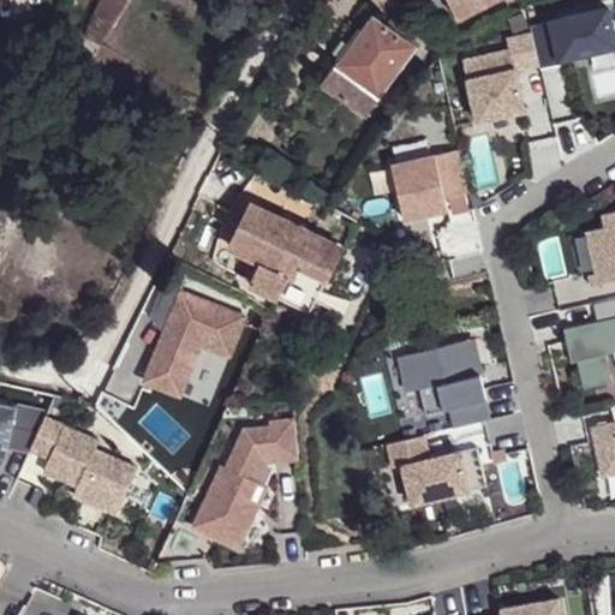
[(99,0),(94,10),(114,21),(125,0),(99,0)]
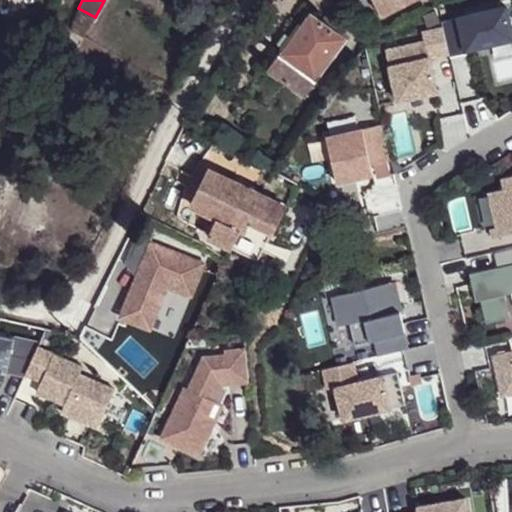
[(374,0),(381,14),(409,0),(374,0)]
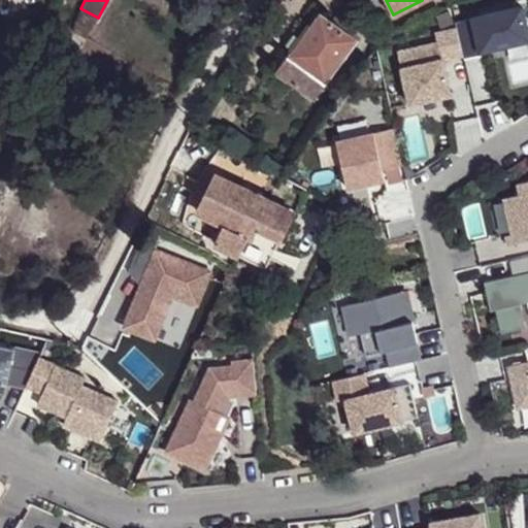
[(329,19),(348,33),(357,24),(345,3),(329,19)]
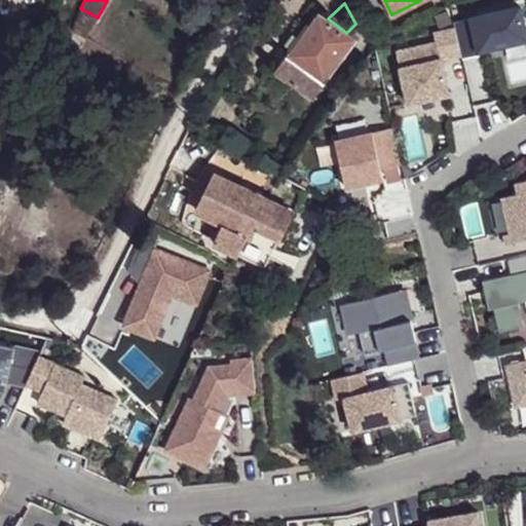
[(525,37),(518,5),(454,22),(462,59),(479,54),(476,43),(485,48),(525,38),(525,37)]
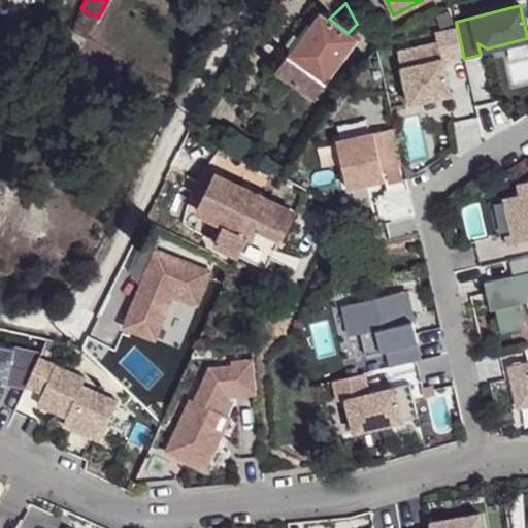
[(320,12),(289,54),(325,81),(357,40),(348,33),(329,19),(320,12)]
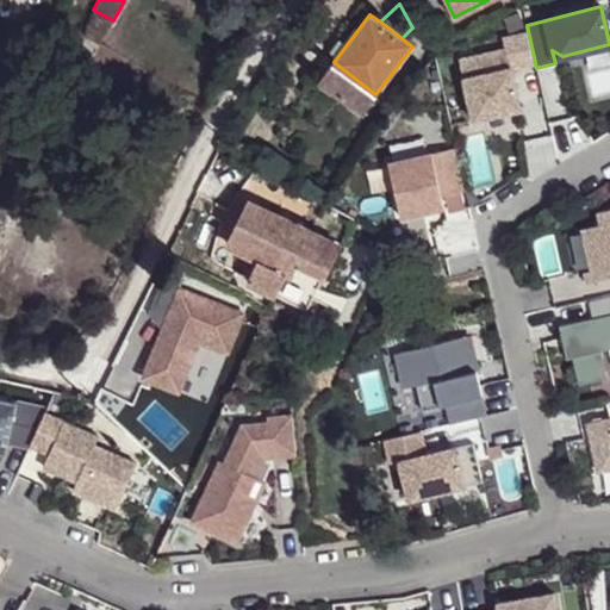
[(375,94),(334,62),(316,86),(360,117),(375,94)]
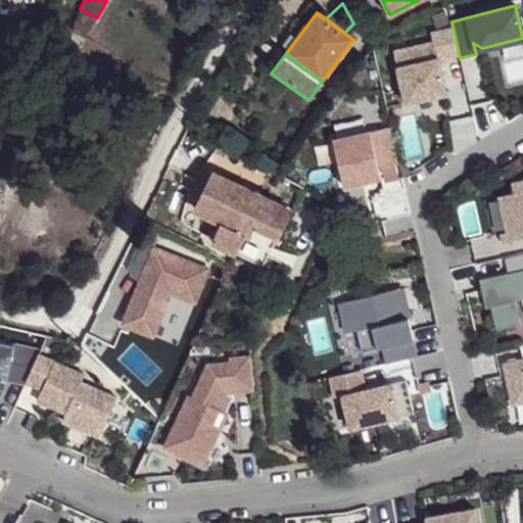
[(215,240),(238,251),(246,230),(266,198),(254,191),(214,171),(195,208),(224,223),(215,240)]
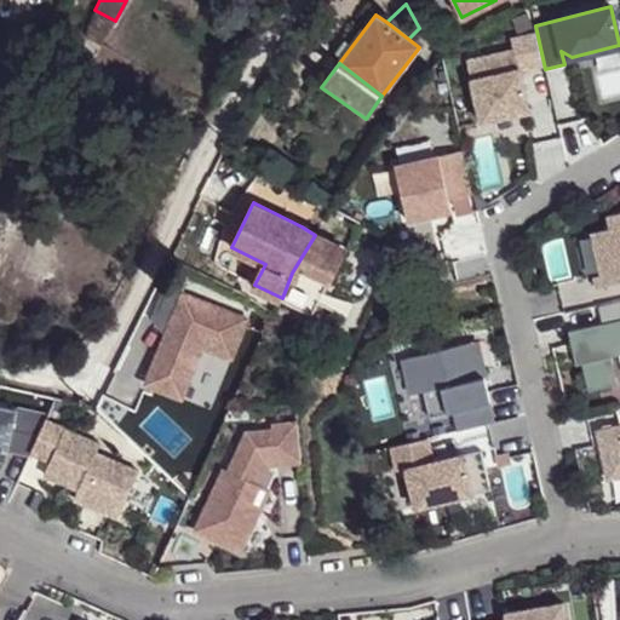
[(609,227),(586,233),(600,285),(619,279),(619,210),(606,214),(609,227)]
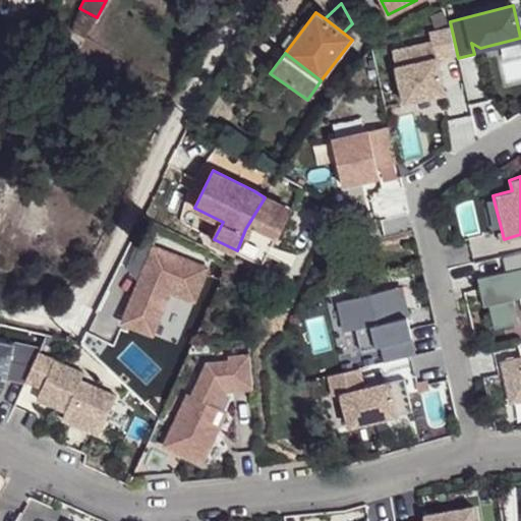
[(288,203),(268,192),(265,197),(245,229),(248,231),(252,222),(274,232),(288,203)]
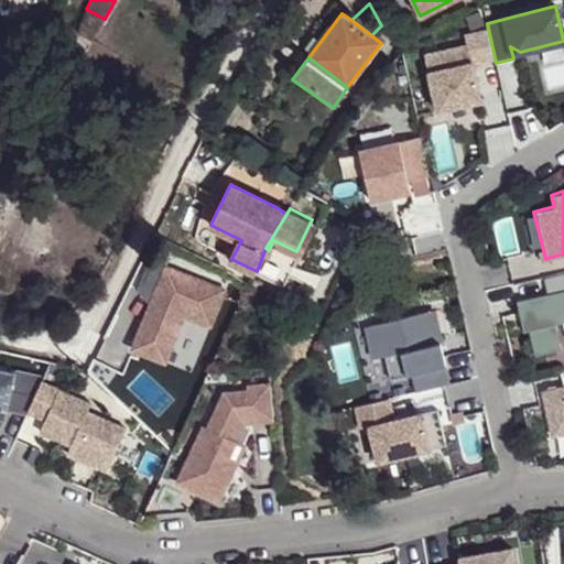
[(175,248),(160,240),(142,274),(159,282),(133,335),(164,350),(187,304),(213,316),(229,282),(172,255),(175,248)]
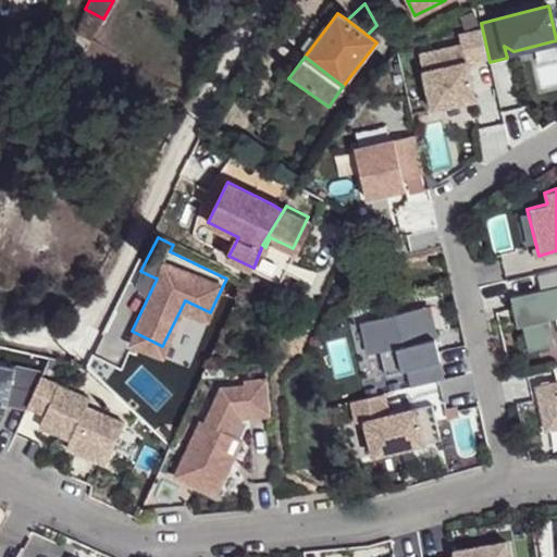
[(524,350),(555,342),(549,320),(556,317),(556,268),(535,274),(540,288),(510,296),(524,350)]
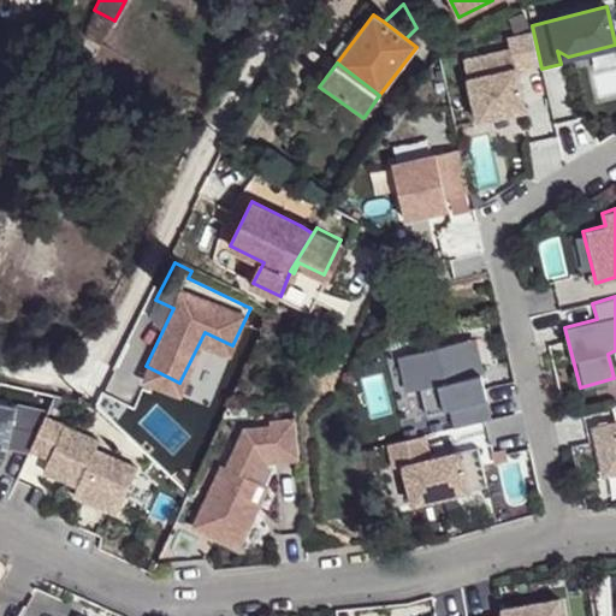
[(491,418),(473,337),(402,353),(409,388),(420,385),(427,412),(449,407),(454,426),(491,418)]
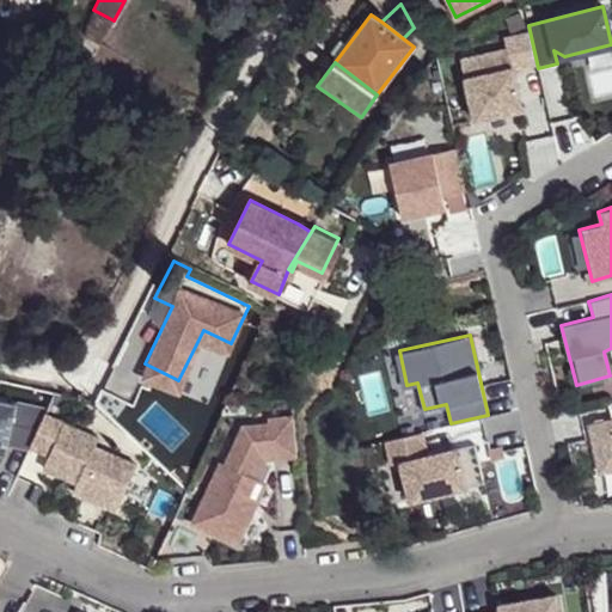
[(48,417),(50,410),(29,404),(28,408),(0,401),(0,453),(16,457),(18,447),(40,453),(48,417)]
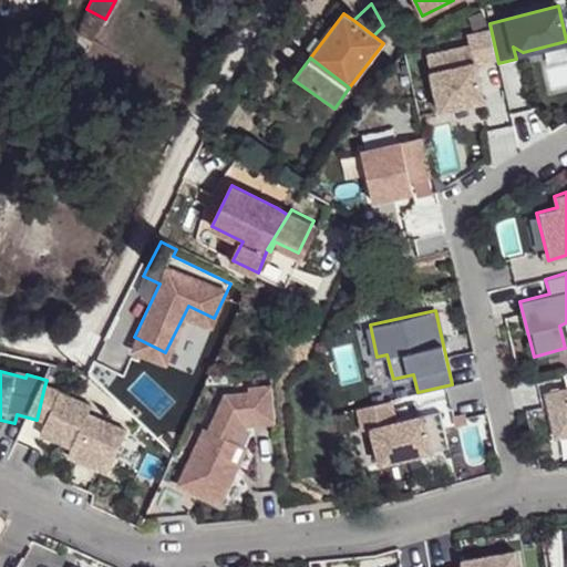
[(566,371),(563,372),(566,389),(546,393),(555,434),(566,431),(566,371)]
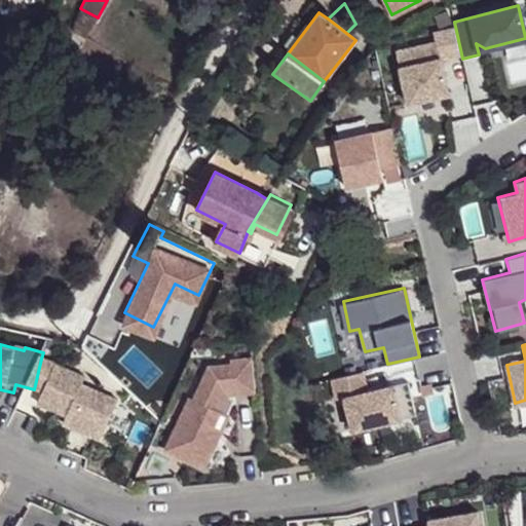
[(255,388),(252,355),(231,357),(232,361),(210,363),(194,396),(190,393),(165,446),(204,464),(219,433),(211,429),(220,410),(229,391),(255,388)]
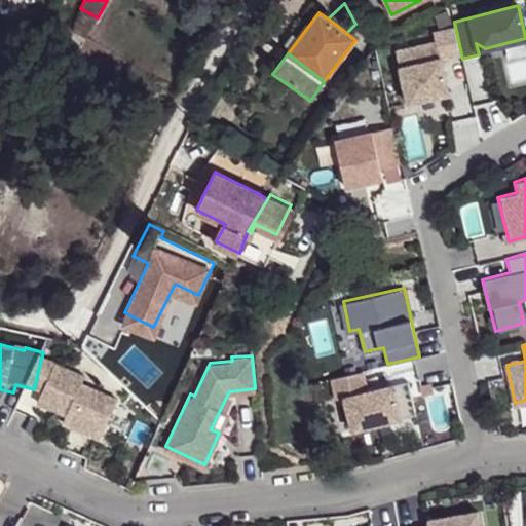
[(79,375),(41,359),(34,389),(49,396),(44,407),(73,420),(69,427),(95,439),(112,399),(76,383),(79,375)]
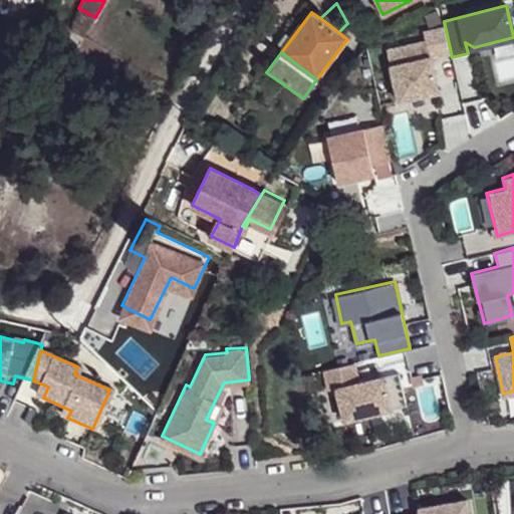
[(358,380),(354,361),(324,368),(329,388),(336,386),(343,419),(407,404),(399,371),(358,380)]
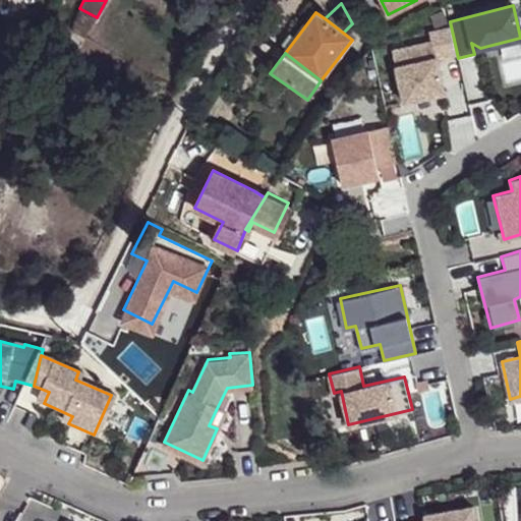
[(226,409),(218,406),(209,425),(217,428),(226,409)]
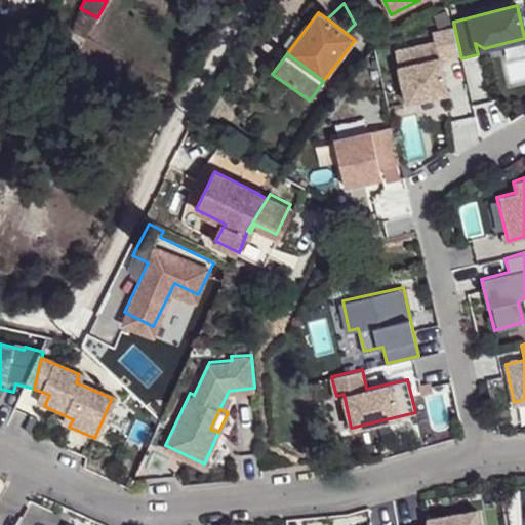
[(480,524),(477,508),(401,523),(401,524),(480,524)]
